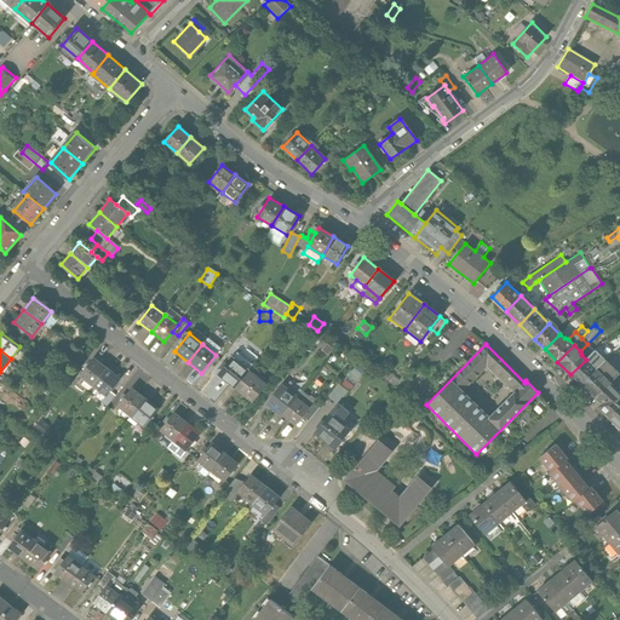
[(219,375),(236,389),(248,372),(233,359),(219,375)]
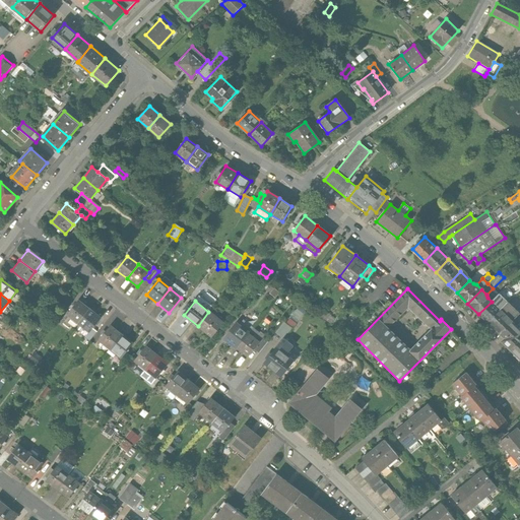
[(67,315),(78,324),(89,310),(78,302),(67,315)]
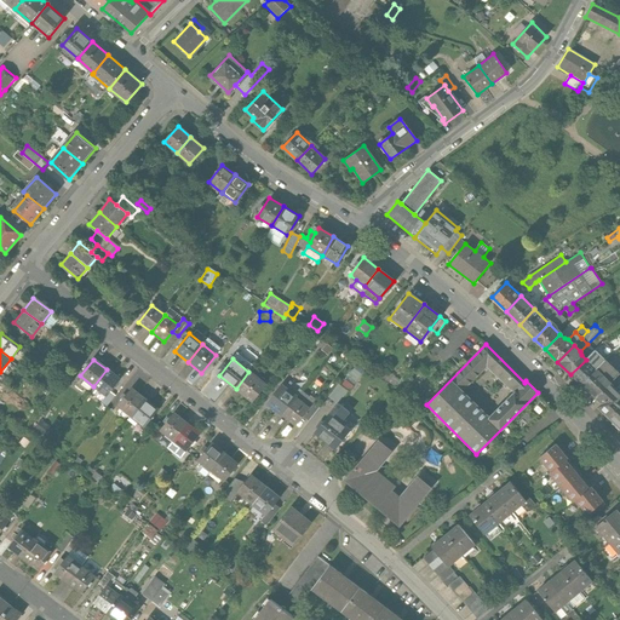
[(570,374),(581,385),(596,369),(586,360),(570,374)]
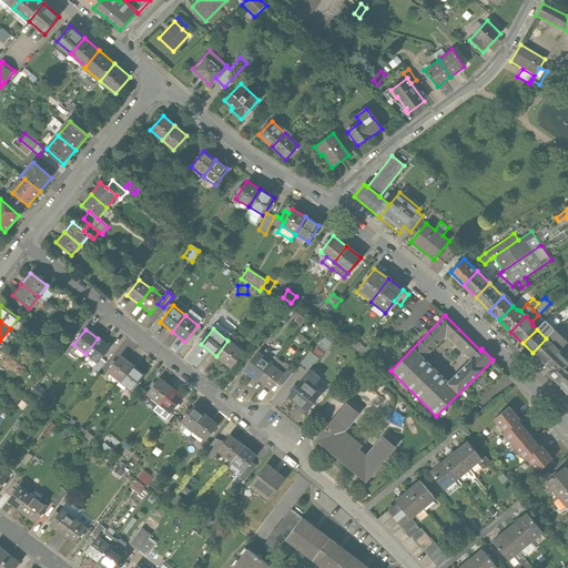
[(110,348),(98,338),(85,354),(98,363),(110,348)]
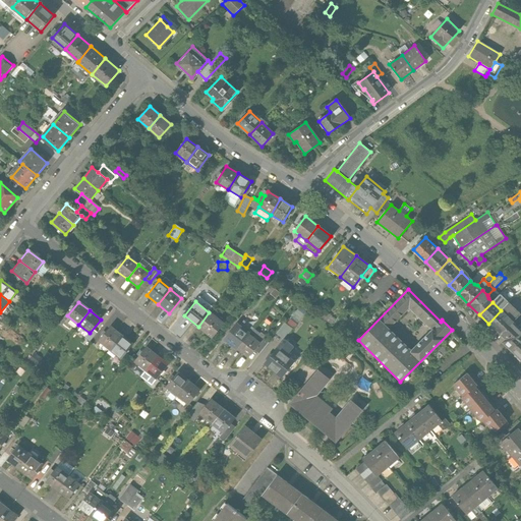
[(488,324),(501,335),(513,323),(501,310),(488,324)]
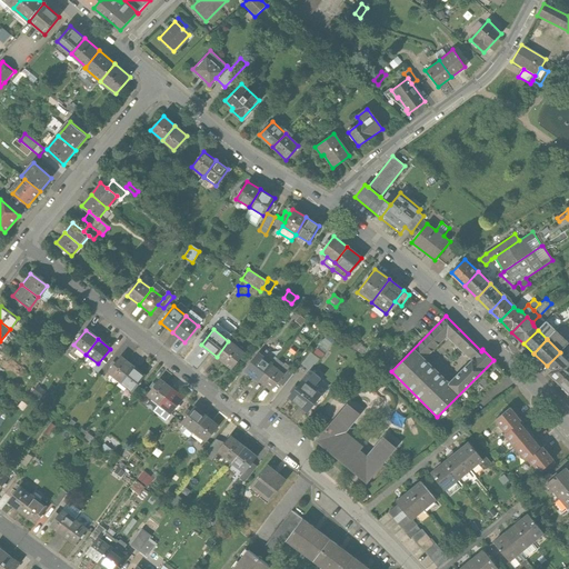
[(361,345),(353,340),(349,348),(357,352),(361,345)]
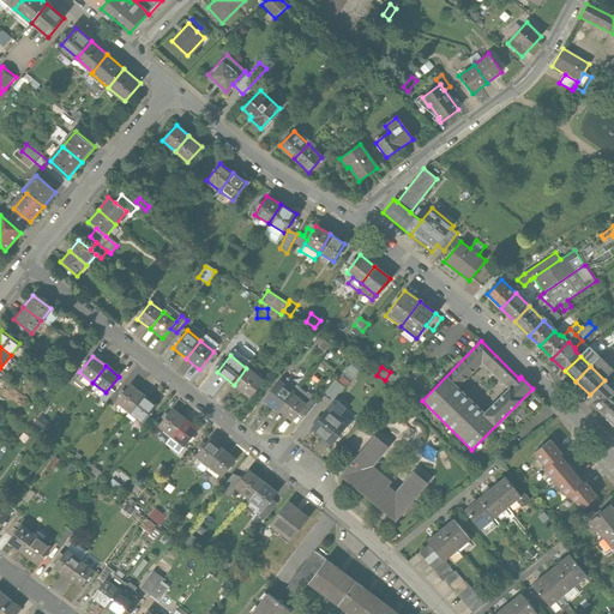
[(263,381),(246,368),(234,385),(250,398),(263,381)]
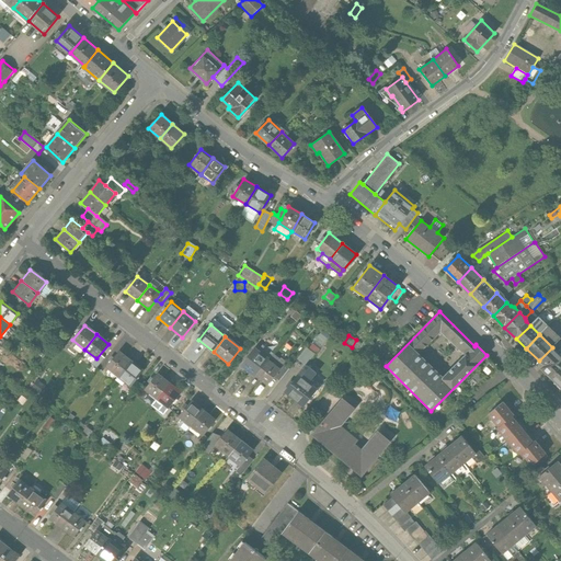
[(560,355),(552,347),(539,361),(544,366),(541,368),(550,377),(560,366),(560,355)]
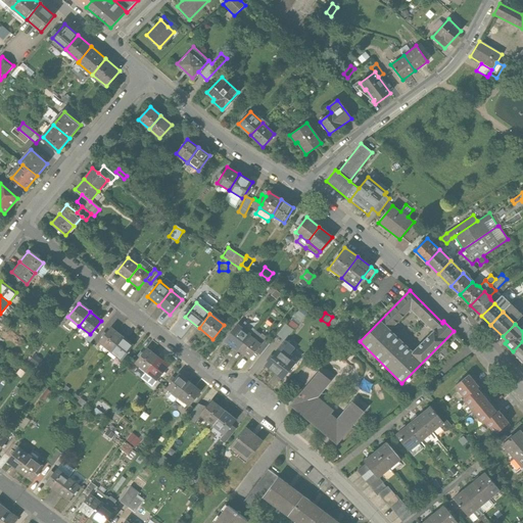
[(227,341),(238,349),(249,335),(238,326),(227,341)]
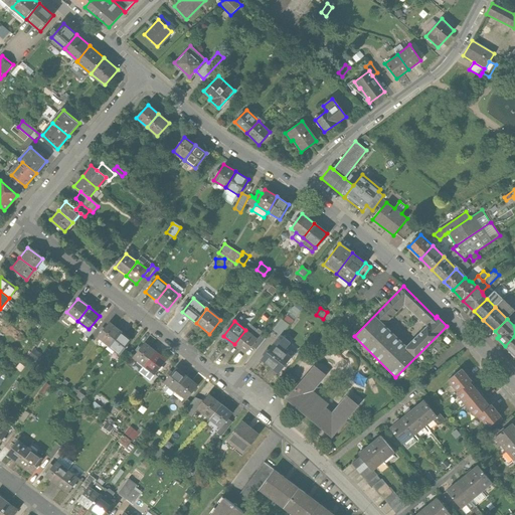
[(98,337),(109,346),(120,332),(109,323),(98,337)]
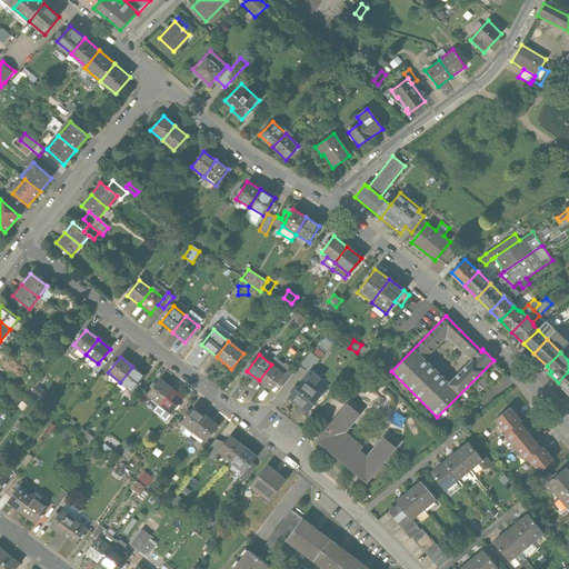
[(279,371),(271,365),(259,380),(271,390),(277,383),(283,375),(279,371)]
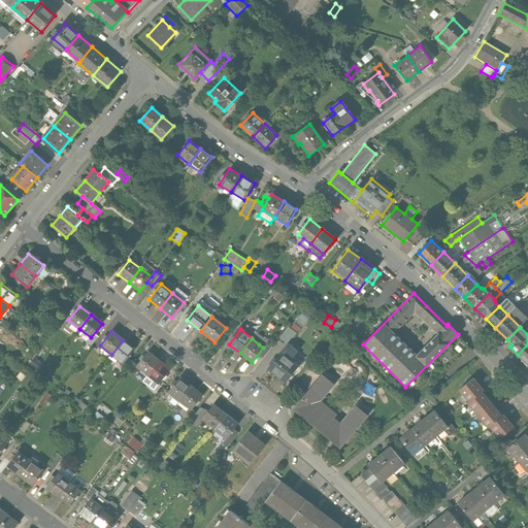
[(264,338),(259,344),(263,348),(257,356),(263,358),(272,345),(264,338)]
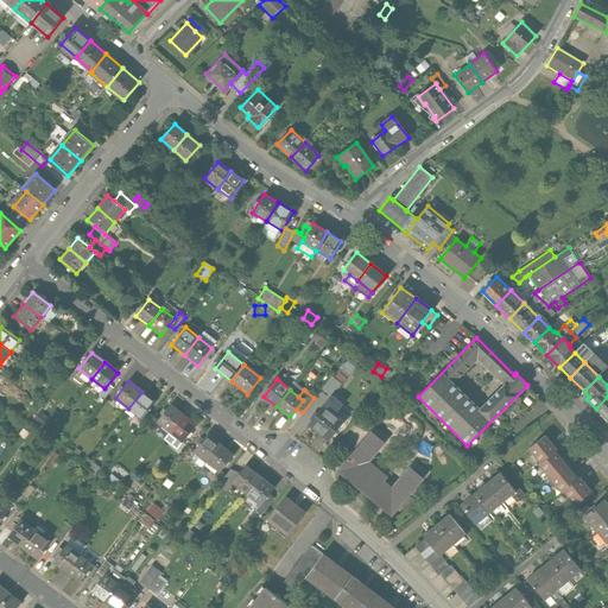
[(154,401),(141,392),(128,409),(141,418),(154,401)]
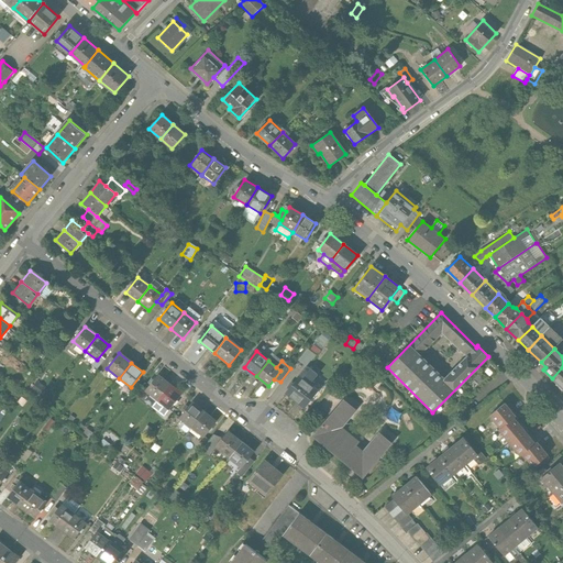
[(306,367),(285,393),(304,408),(318,390),(309,384),(316,375),(306,367)]
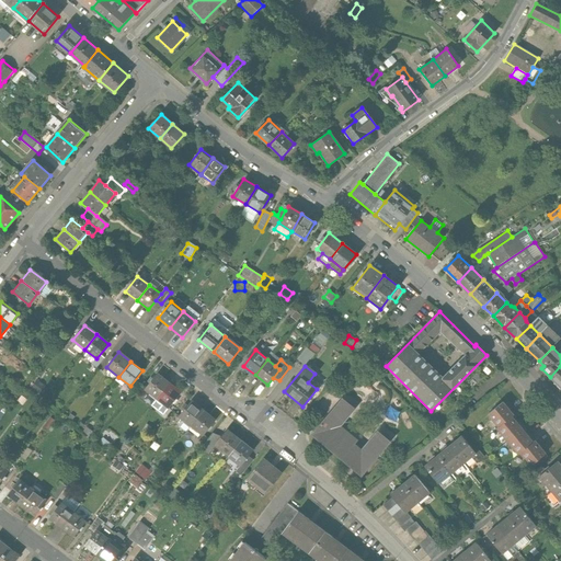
[(560,366),(550,377),(560,387),(560,366)]
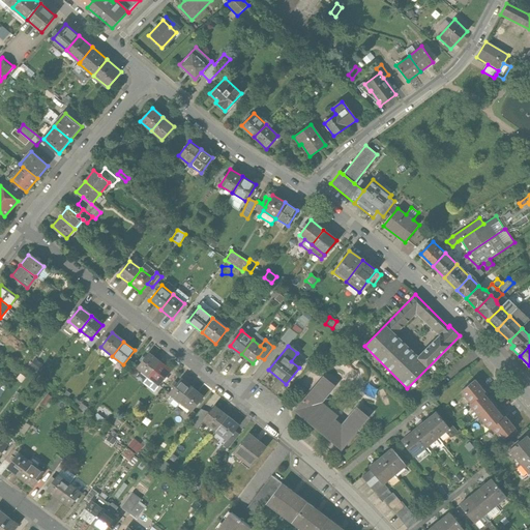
[(139,369),(149,377),(160,361),(150,353),(139,369)]
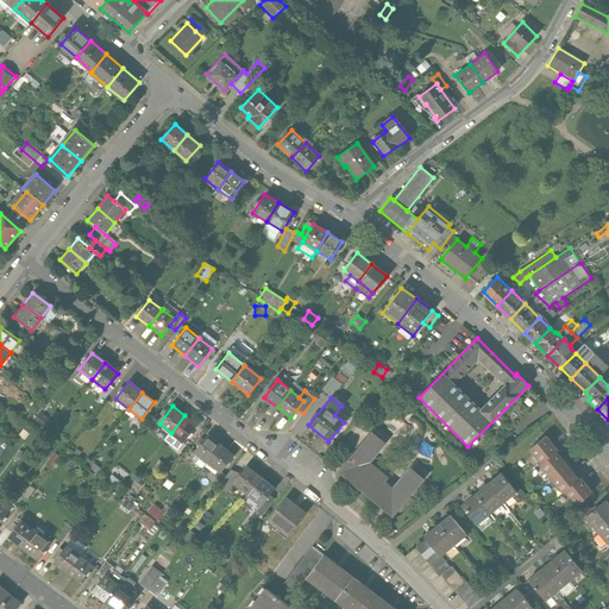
[(26,413),(22,409),(16,416),(20,420),(26,413)]
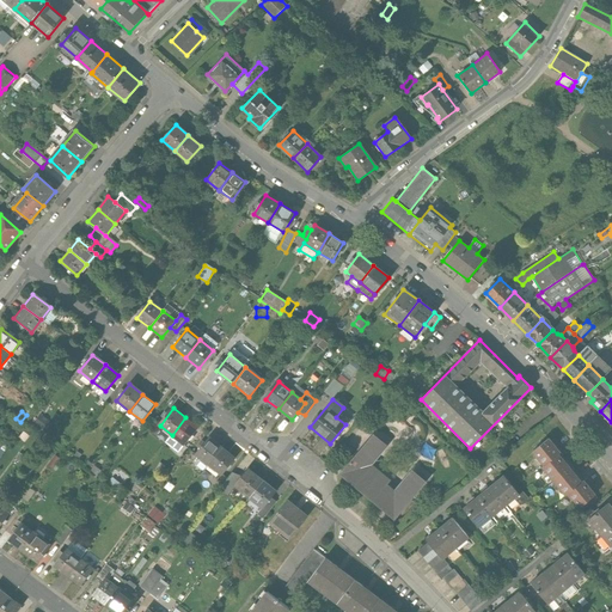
[(199,428),(185,417),(172,435),(184,445),(199,428)]
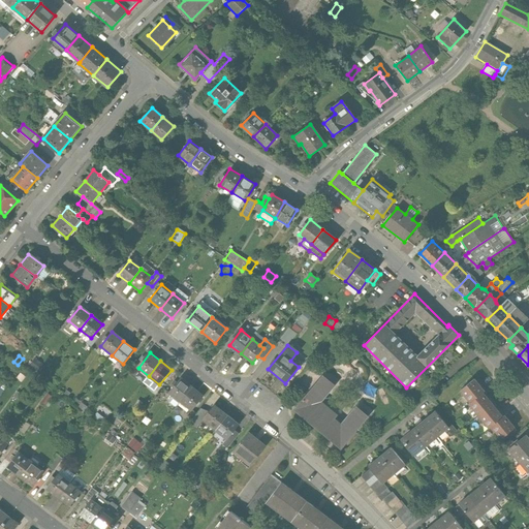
[(335,385),(322,375),(292,410),(341,449),(368,417),(355,406),(340,425),(334,419),(337,415),(320,402),(335,385)]
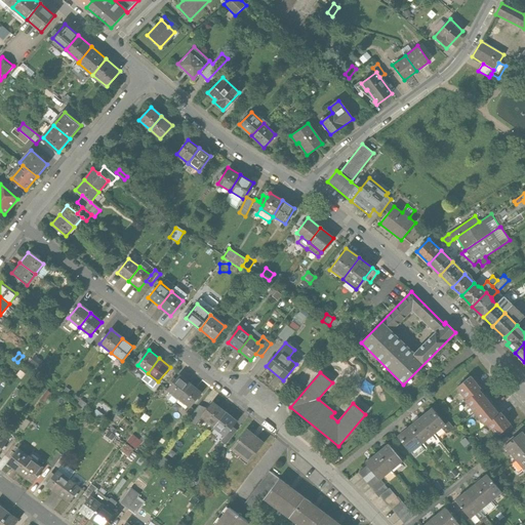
[(167,390),(178,399),(191,385),(179,375),(167,390)]
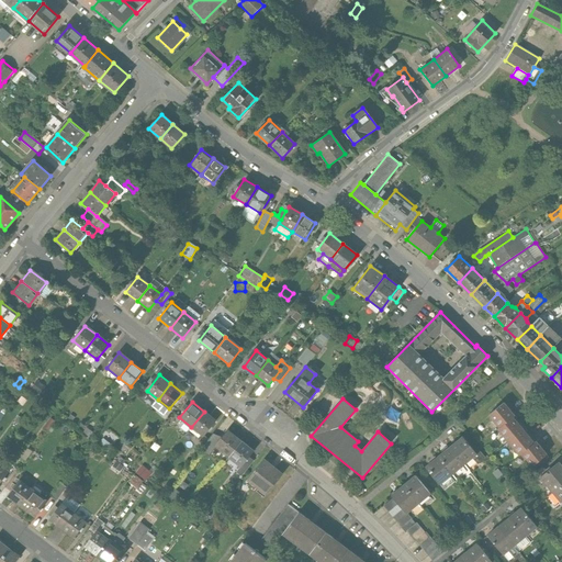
[(490,415),(499,428),(513,417),(514,416),(504,403),(490,415)]
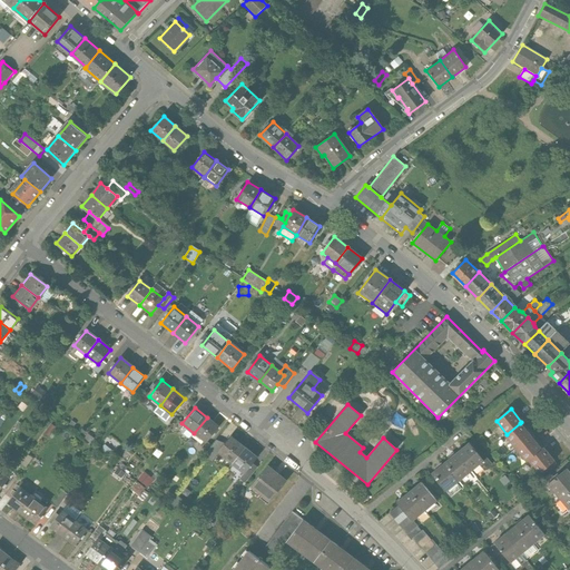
[(218,428),(207,418),(194,433),(205,443),(218,428)]
